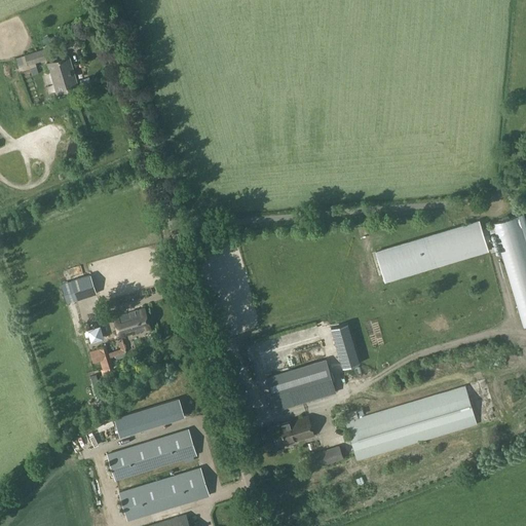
[(37,51),(36,47),(24,51),(27,66),(47,60),(44,48),(37,51)]
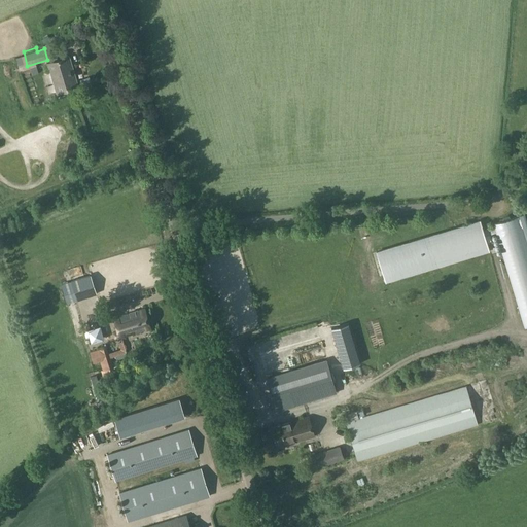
[(78,85),(70,57),(47,64),(57,93),(78,85)]
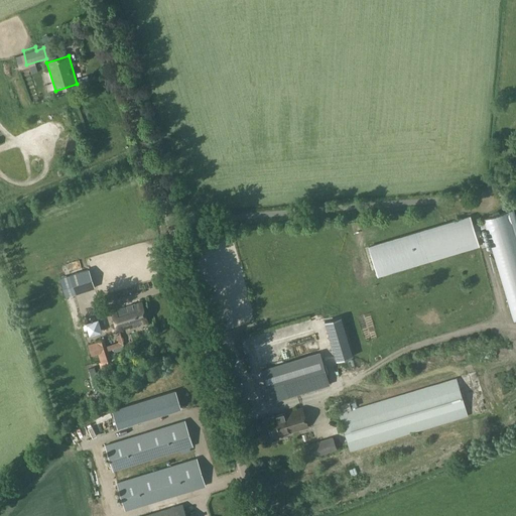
[(470,217),(369,247),(377,276),(479,246),(475,230),(486,227),(514,320),(515,319),(515,221),(513,210),(484,219),(484,221),(473,225),(470,217)]
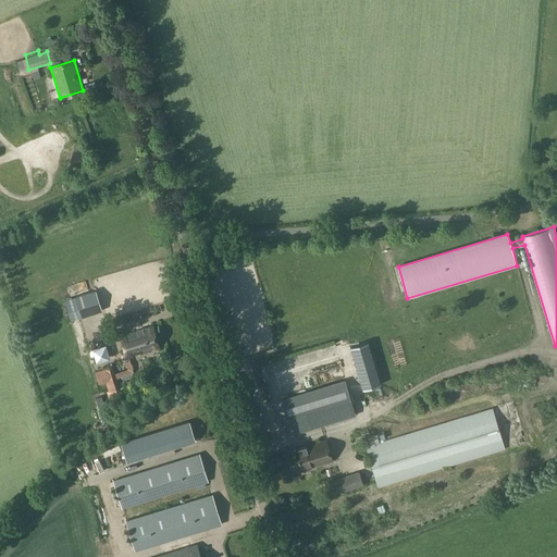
[(95,292),(65,301),(71,321),(101,311),(95,292)]
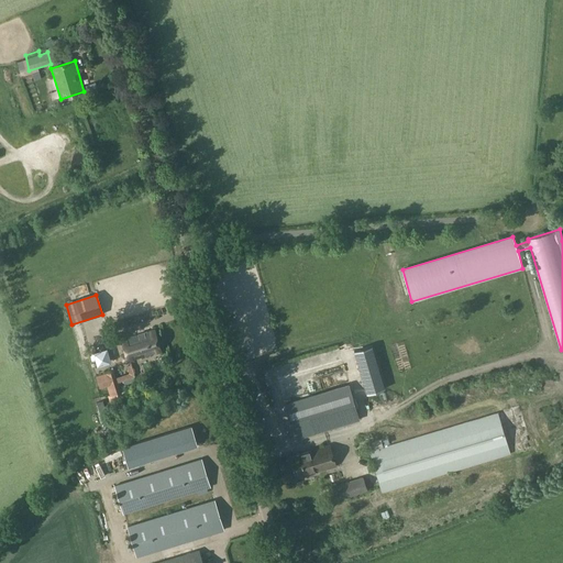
[(161,351),(154,330),(122,340),(127,353),(122,354),(124,361),(129,360),(129,361),(161,351)]
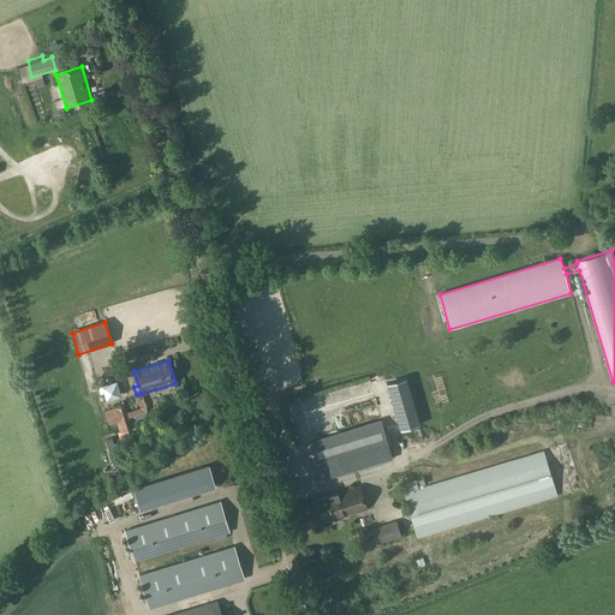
[(132,429),(132,428),(125,404),(112,408),(105,411),(108,424),(117,422),(120,433),(118,433),(119,439),(135,435),(132,429)]
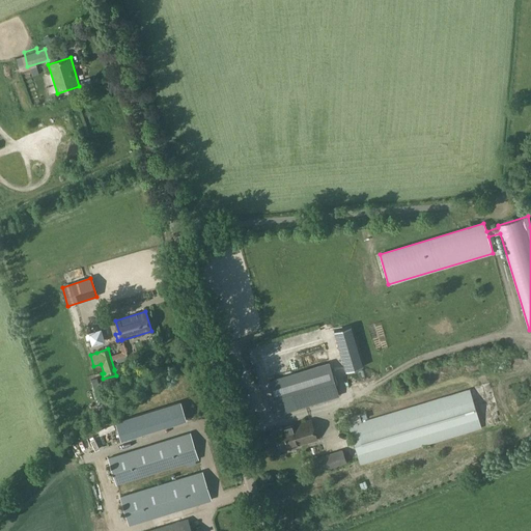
[(262,365),(272,363),(270,353),(260,355),(262,365)]
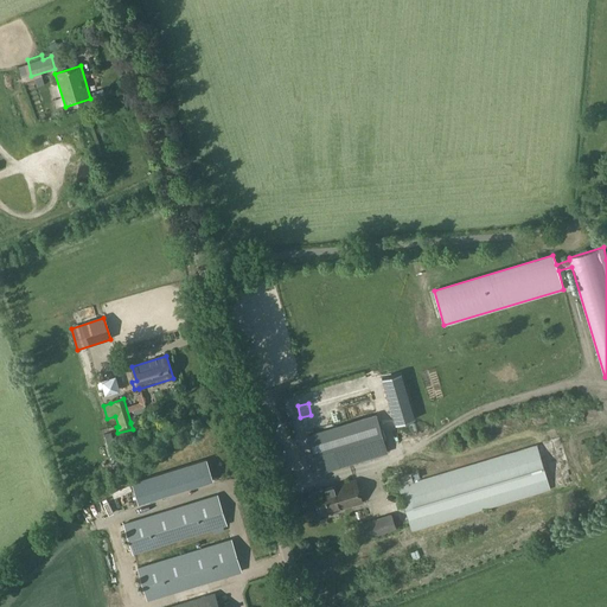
[(387,452),(376,416),(307,436),(318,472),(387,452)]
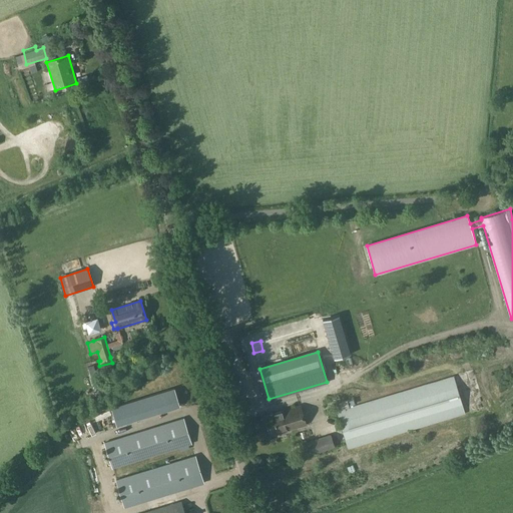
[(453,378),(338,413),(349,447),(463,413),(453,378)]
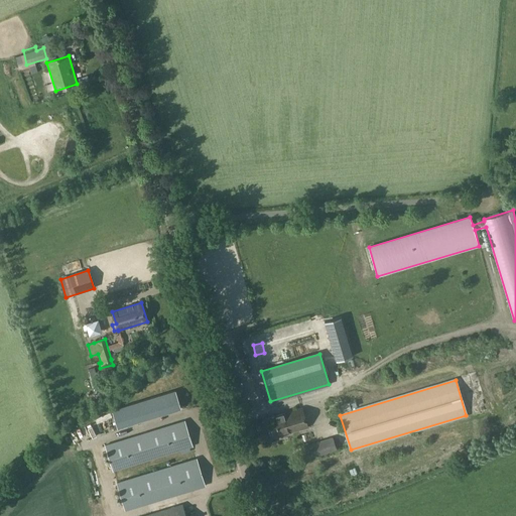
[(117,426),(181,408),(176,391),(112,409),(117,426)]
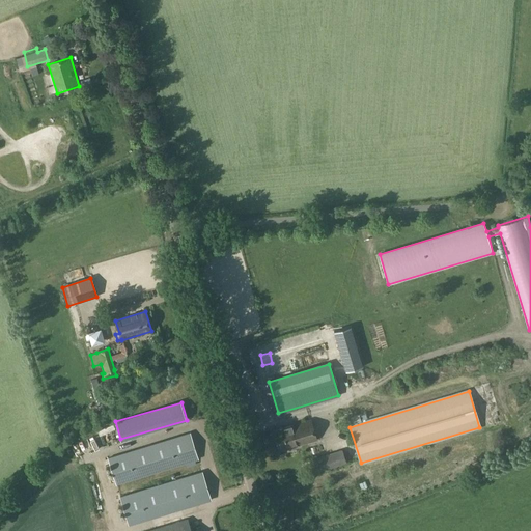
[(316,440),(311,420),(274,430),(280,450),(316,440)]
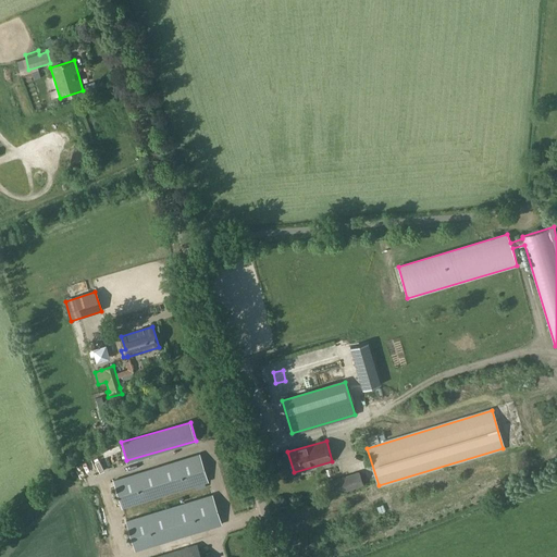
[(200,454),(138,473),(113,481),(122,508),(146,500),(209,482),(200,454)]
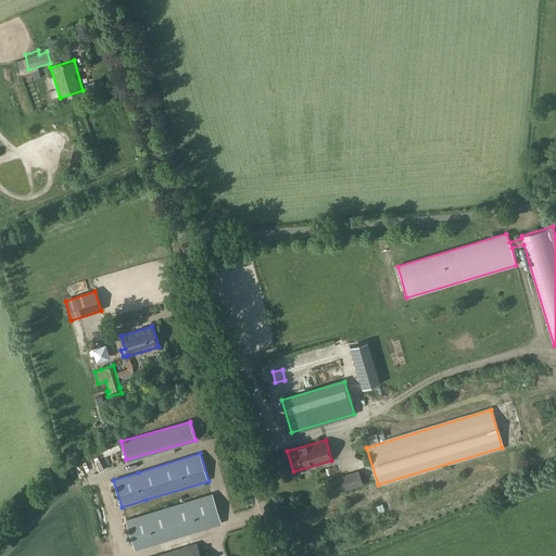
[(363,484),(358,470),(327,481),(331,495),(363,484)]
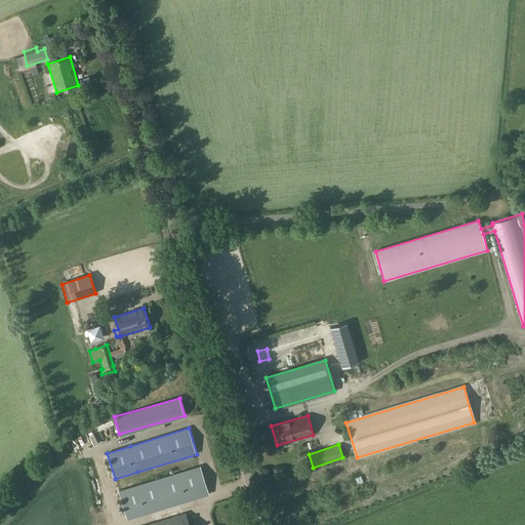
[(119,491),(127,519),(145,514),(145,515),(208,494),(200,467),(139,484),(139,485),(119,491)]
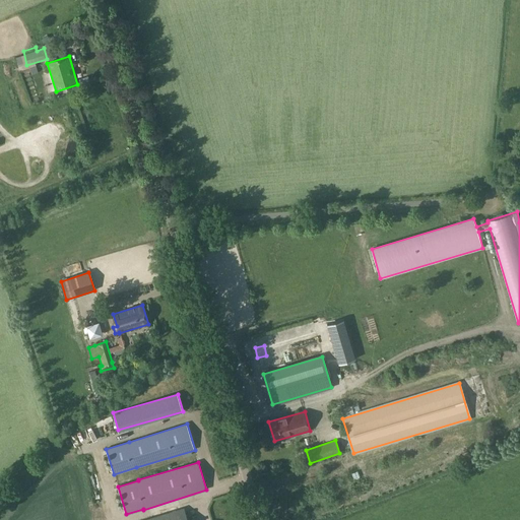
[(351,473),(353,479),(360,477),(358,470),(351,473)]
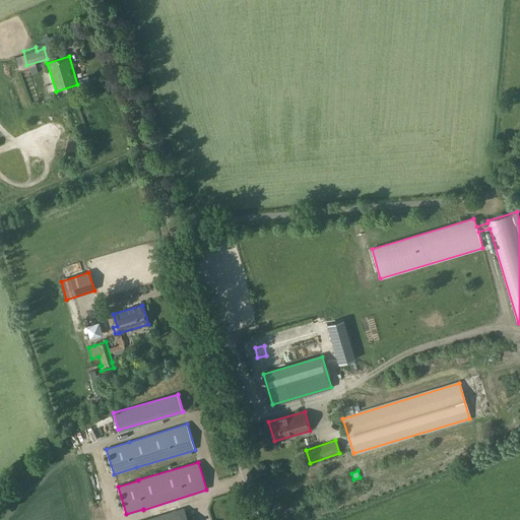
[(187,519),(184,509),(144,519),(187,519)]
